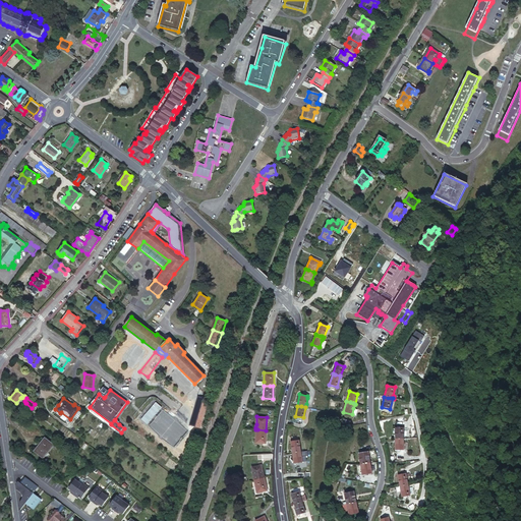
[(395,427),(395,440),(398,440),(400,439),(402,439),(403,439),(403,428),(395,427)]
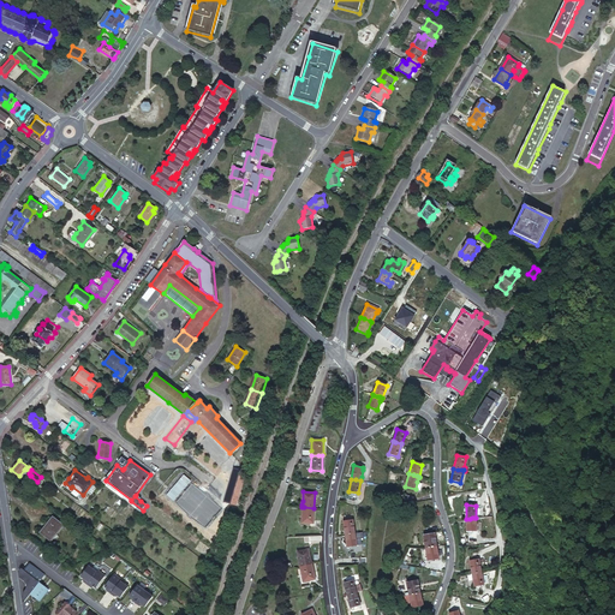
[(302,507),(300,523),(312,523),(314,511),(314,508),(304,507),(302,507)]
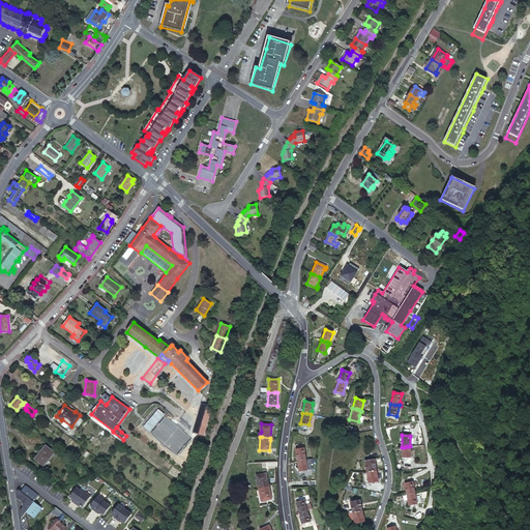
[(46,446),(34,459),(42,466),(46,463),(47,464),(49,462),(48,461),(54,452),(46,446)]
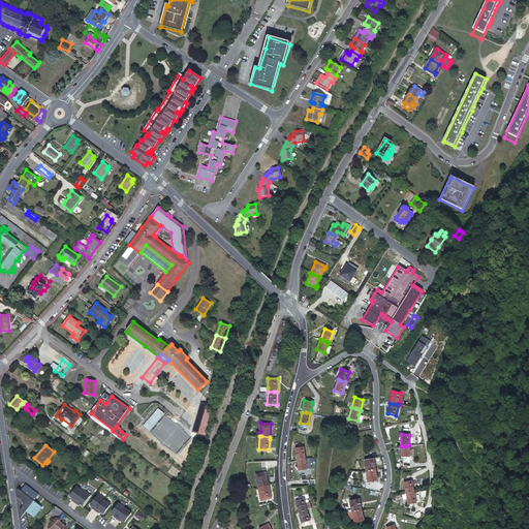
[(401,446),(401,457),(409,457),(409,448),(409,447),(409,445),(408,445),(406,445),(404,446),(401,446)]
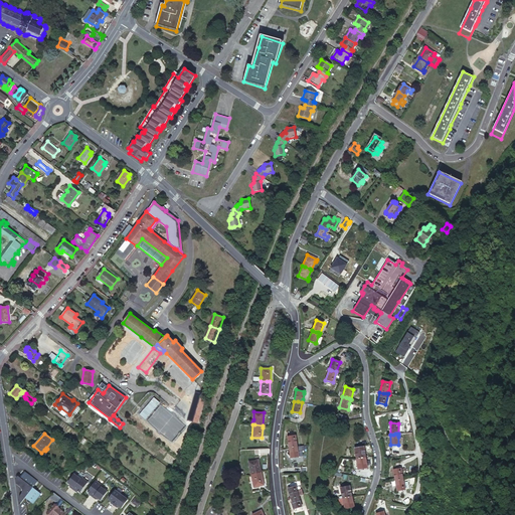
[(287,436),(289,448),(290,448),(292,447),(296,447),(297,447),(295,435),(287,436)]
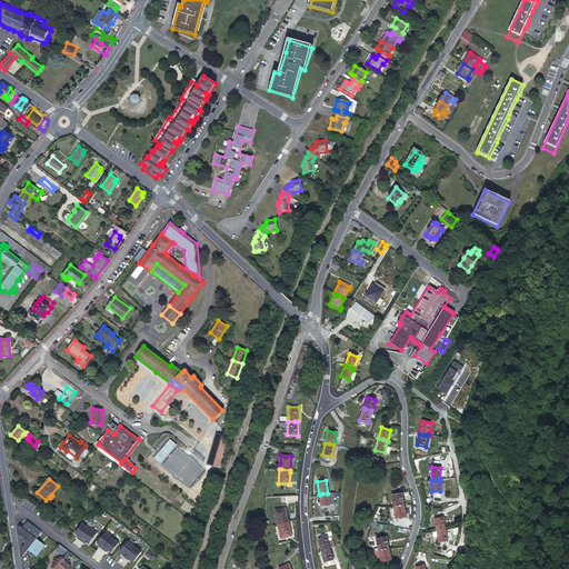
[(319,495),(321,506),(330,505),(328,493),(327,493),(322,493),(320,495),(319,495)]
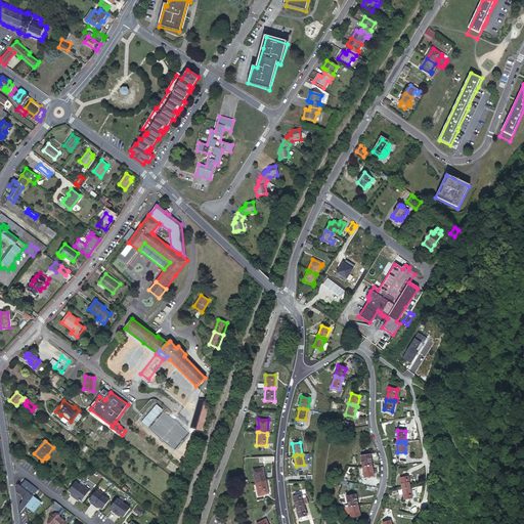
[(360,455),(362,467),(372,465),(369,454),(360,455)]
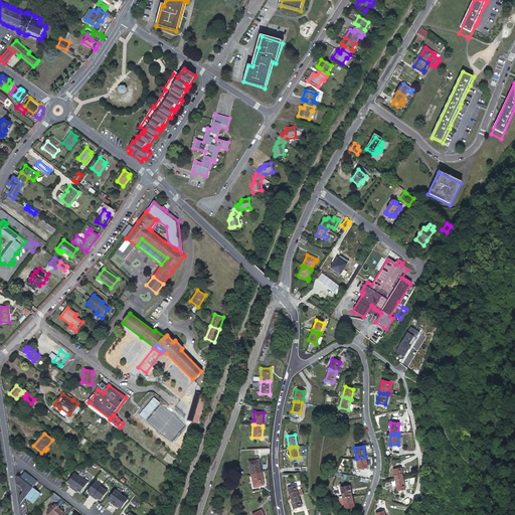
[(356,459),(358,470),(367,468),(365,457),(356,459)]
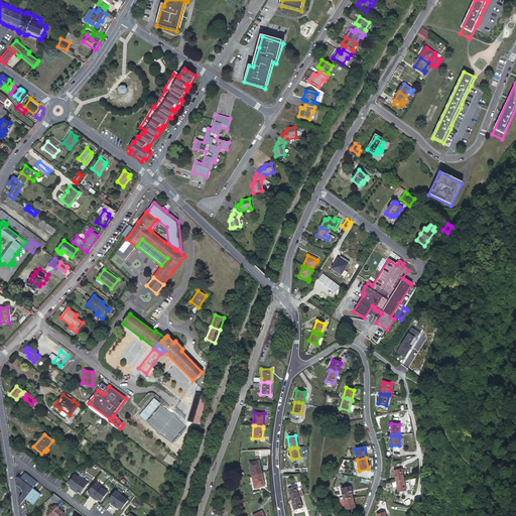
[(249,463),(252,475),(256,474),(261,473),(258,461),(249,463)]
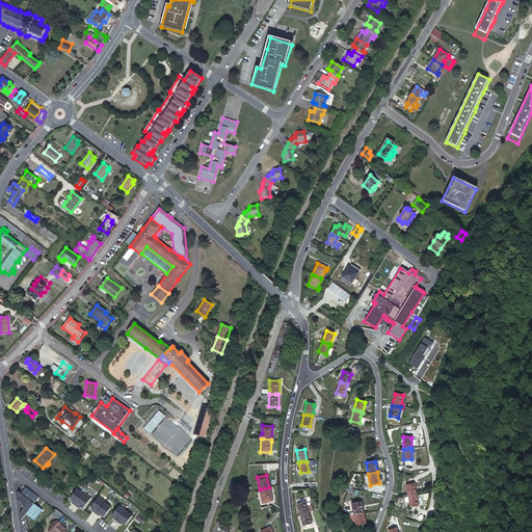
[(405,485),(406,497),(413,496),(415,495),(415,490),(414,484),(405,485)]
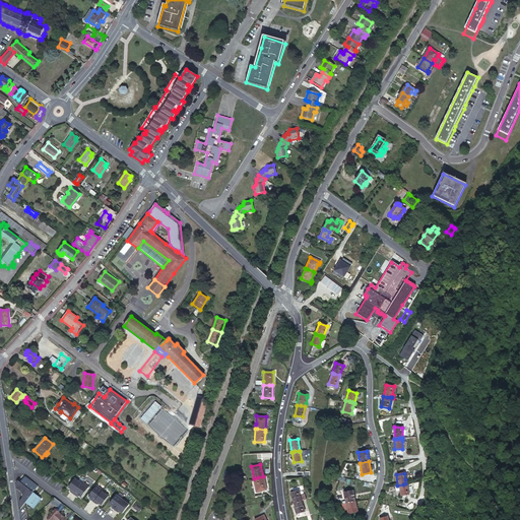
[(18,505),(19,509),(20,509),(21,509),(23,505),(25,503),(30,497),(34,493),(39,486),(24,475),(20,481),(17,479),(15,481),(16,485),(16,488),(17,489),(18,489),(18,490),(20,492),(21,493),(22,494),(22,495),(22,496),(22,498),(21,499),(21,500),(20,501),(19,503),(18,504),(18,505)]
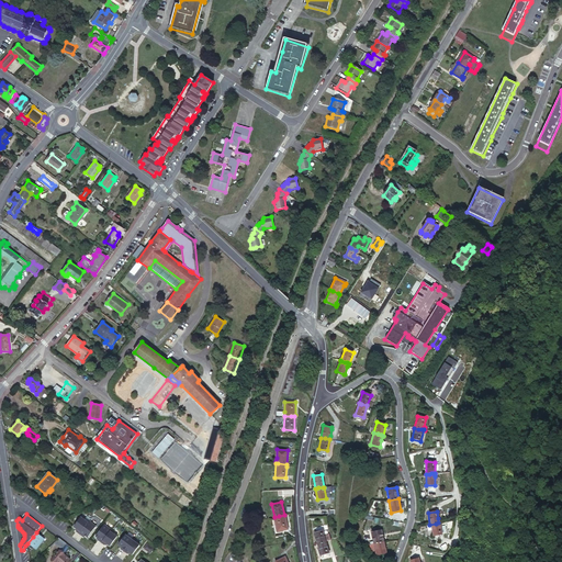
[(274,517),(277,531),(288,529),(285,518),(284,515),(279,516),(274,517)]
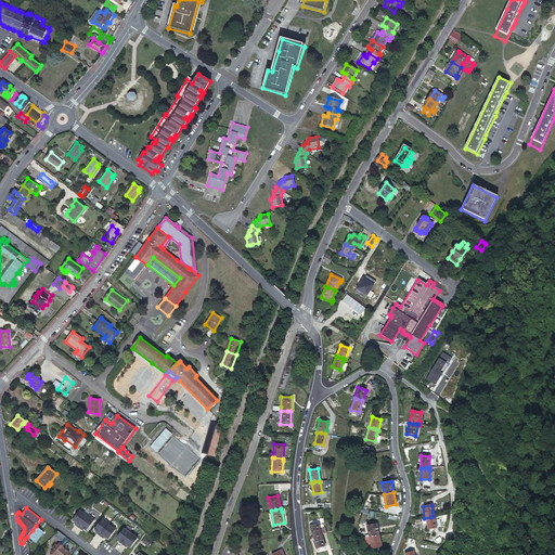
[(80,510),(74,519),(77,523),(76,524),(79,526),(87,515),(80,510)]
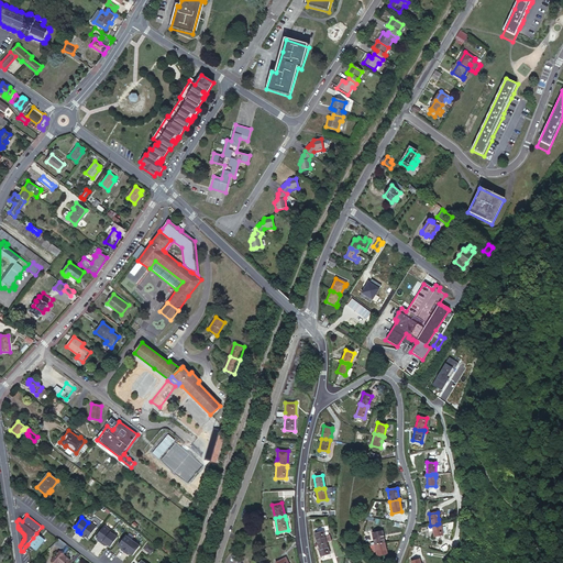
[(97,526),(89,521),(88,522),(80,533),(84,537),(85,534),(88,538),(97,526)]
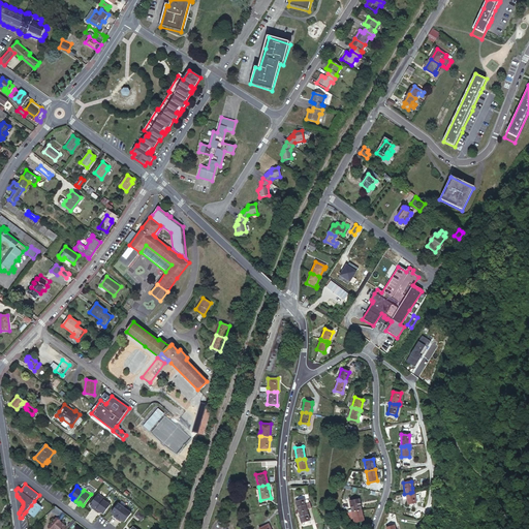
[(404,494),(406,504),(414,503),(413,501),(413,495),(412,492),(410,493),(404,494)]
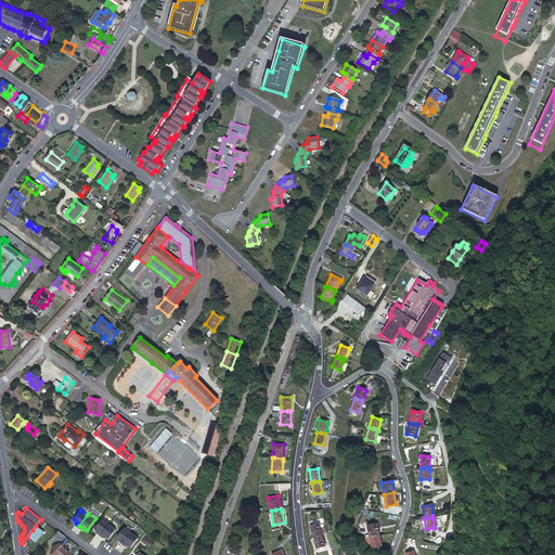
[(110,524),(111,521),(103,517),(94,528),(99,531),(98,532),(101,534),(110,524)]
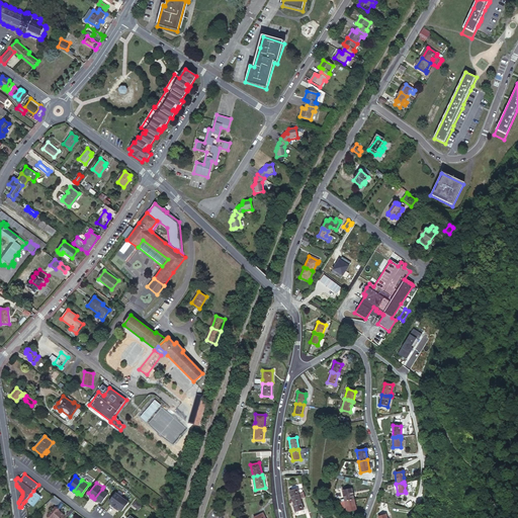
[(297,488),(289,490),(292,501),(293,501),(299,499),(300,499),(306,498),(304,492),(299,493),(297,488)]
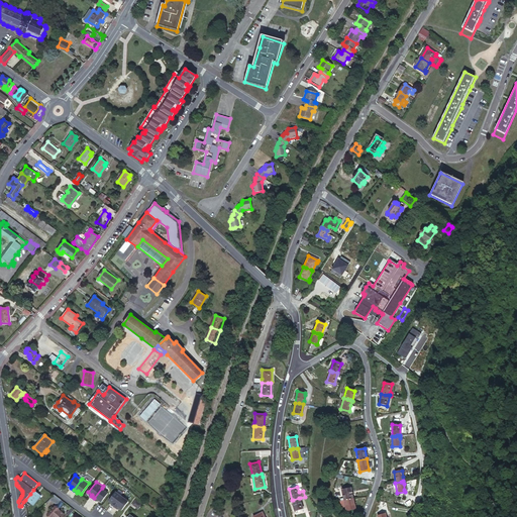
[(341,489),(343,499),(344,499),(347,498),(349,498),(351,498),(352,498),(350,487),(341,489)]
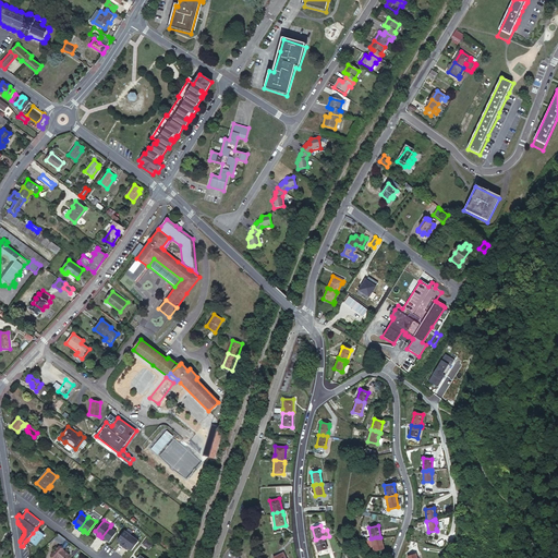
[(117,531),(110,526),(101,537),(105,540),(106,538),(110,541),(117,531)]
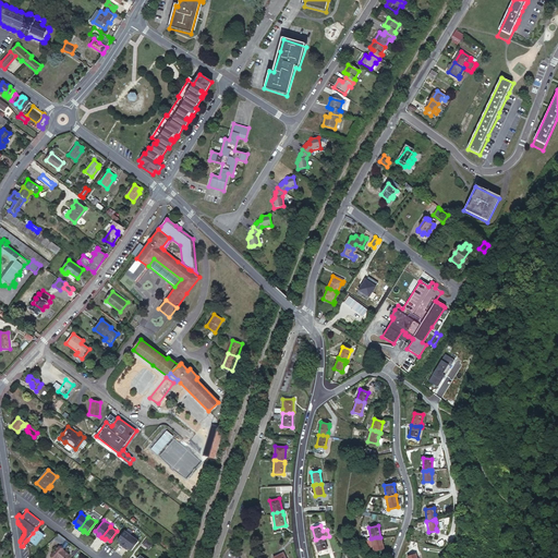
[(45,535),(36,529),(33,533),(27,540),(36,546),(45,535)]
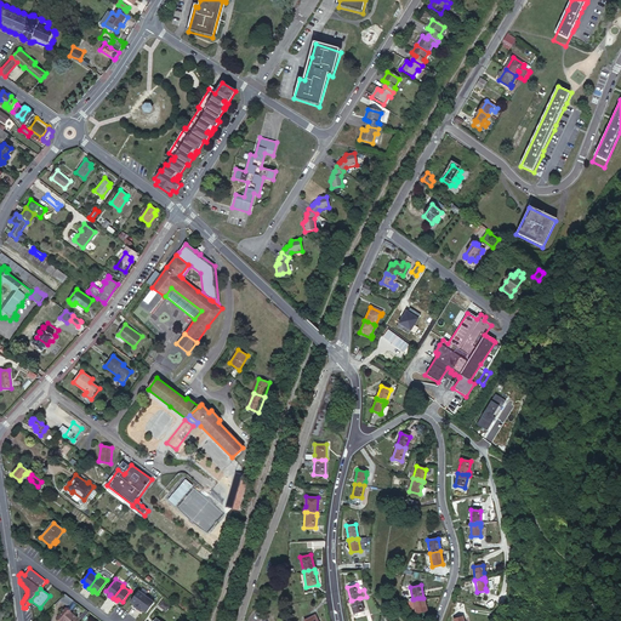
[(137,608),(147,596),(140,590),(131,600),(136,603),(134,605),(137,608)]
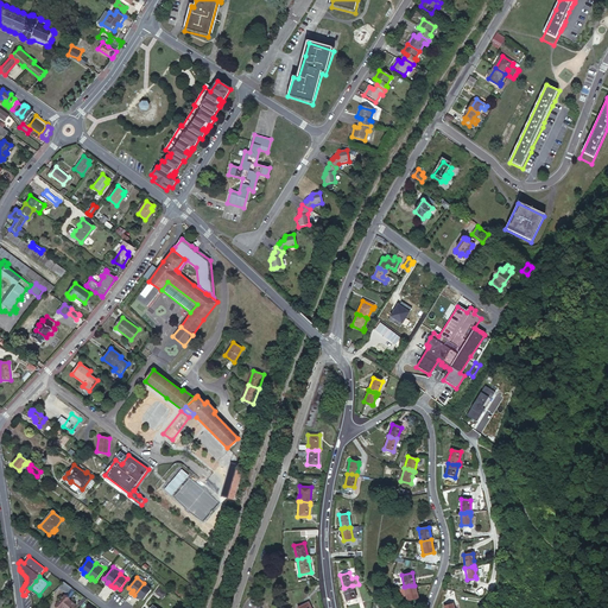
[(73,593),(75,590),(70,587),(64,582),(63,581),(62,583),(61,584),(59,586),(55,590),(54,591),(55,593),(58,589),(65,593),(64,595),(68,599),(70,596),(71,596),(74,594),(73,593)]
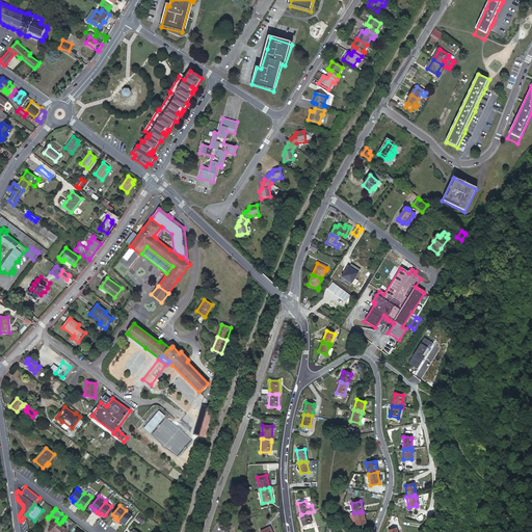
[(133,514),(126,510),(117,521),(121,523),(123,522),(126,524),(133,514)]
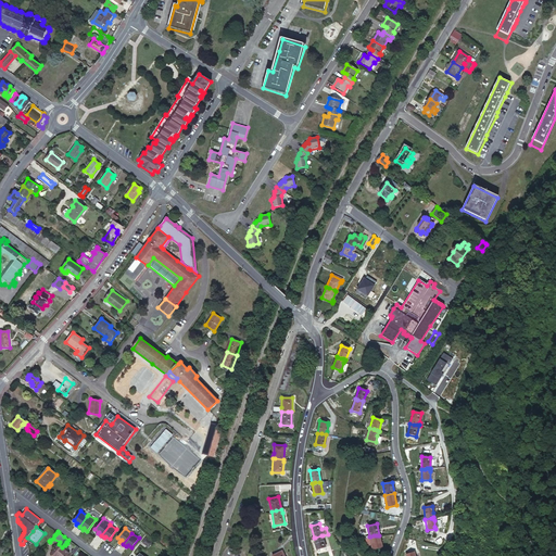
[(326,546),(323,535),(321,535),(315,538),(314,538),(317,548),(326,546)]
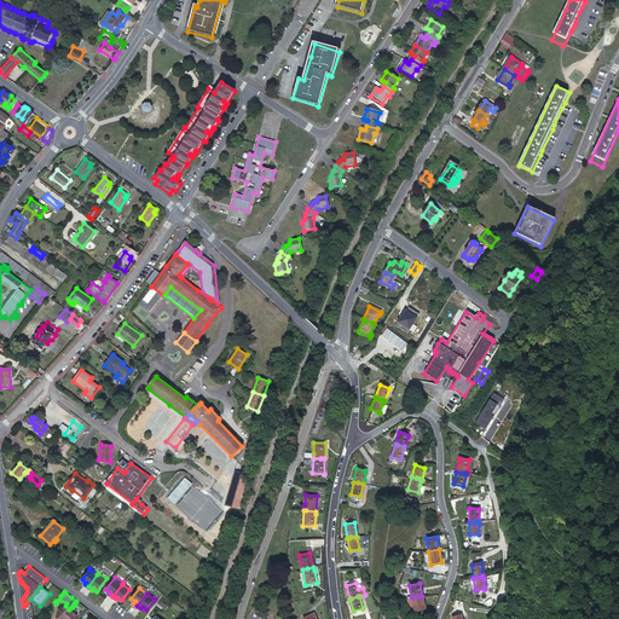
[(411,597),(414,611),(424,608),(423,600),(422,596),(421,596),(418,596),(416,596),(412,597),(411,597)]
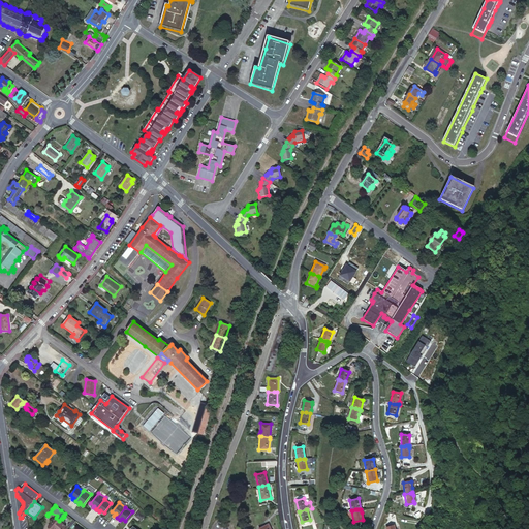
[(145,515),(138,510),(135,515),(142,519),(145,515)]
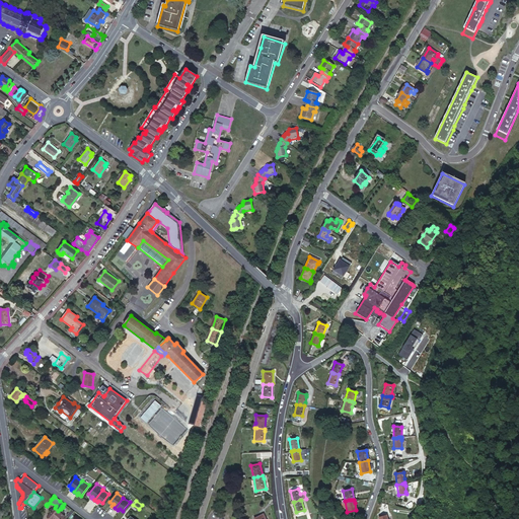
[(60,518),(64,516),(58,511),(55,508),(47,517),(49,518),(51,518),(52,518),(60,518)]
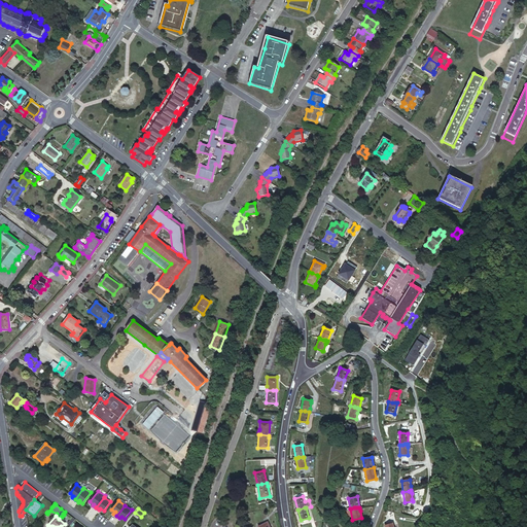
[(70,525),(75,519),(71,517),(67,522),(70,525)]
